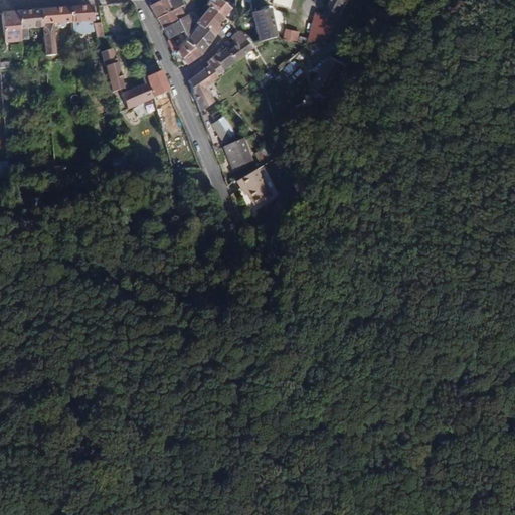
[(172,11),(166,0),(161,0),(158,1),(157,0),(150,1),(150,6),(157,19),(165,15),(172,11)]
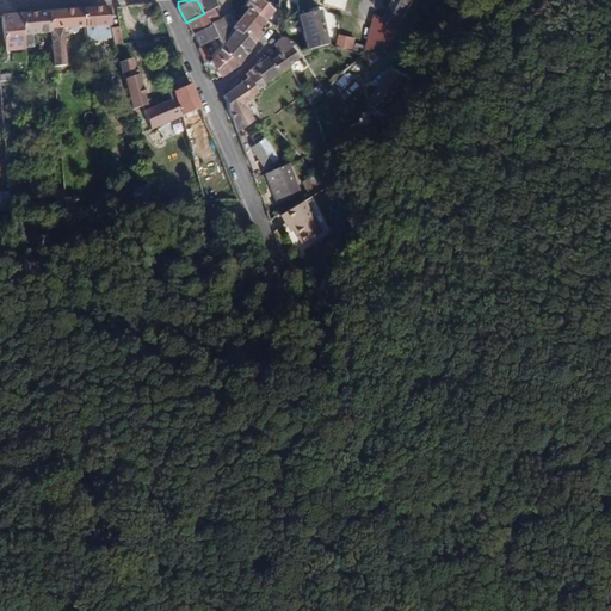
[(216,7),(213,0),(197,0),(204,13),(196,18),(202,30),(210,25),(221,44),(232,29),(236,24),(230,13),(217,20),(211,10),(216,7)]
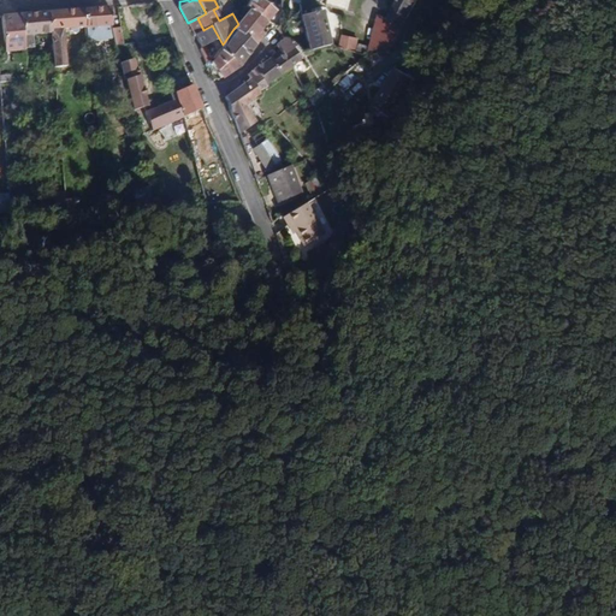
[(249,0),(247,7),(249,10),(267,22),(277,11),(261,0),(249,0)]
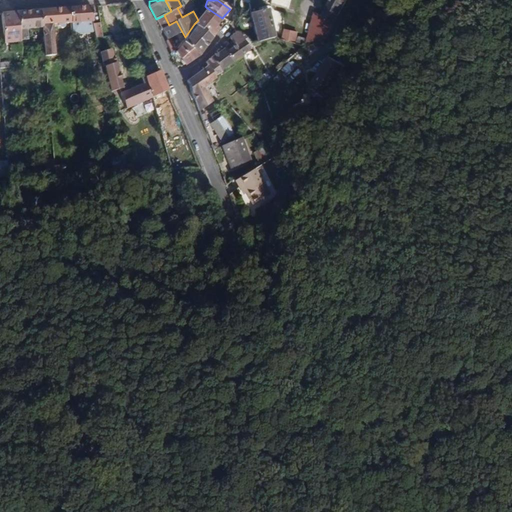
[(272,0),(271,4),(288,9),(290,0),(272,0)]
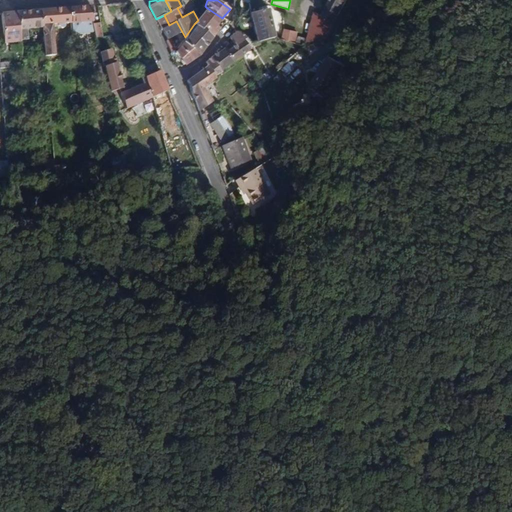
[(334,23),(346,0),(330,0),(322,16),(334,23)]
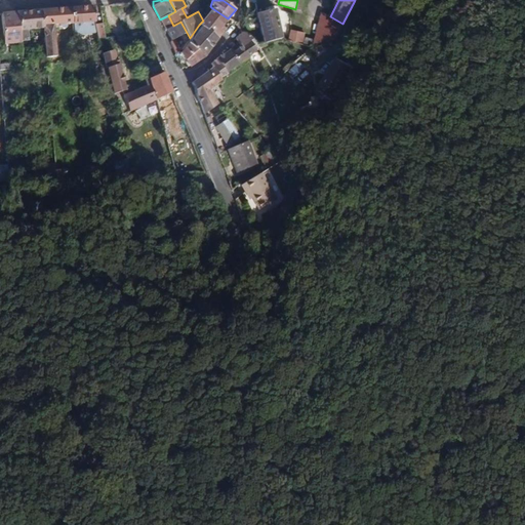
[(73,24),(74,34),(75,33),(77,33),(77,23),(94,22),(96,32),(104,30),(99,6),(71,8),(73,24)]
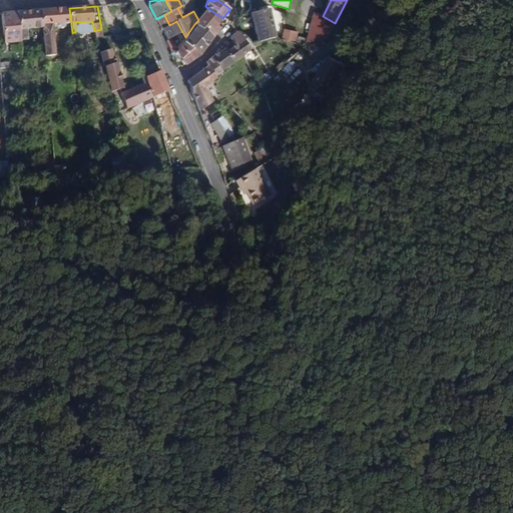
[(66,23),(71,23),(69,8),(40,10),(42,28),(44,56),(55,55),(52,24),(54,24),(55,26),(60,26),(62,28),(65,28),(66,23)]
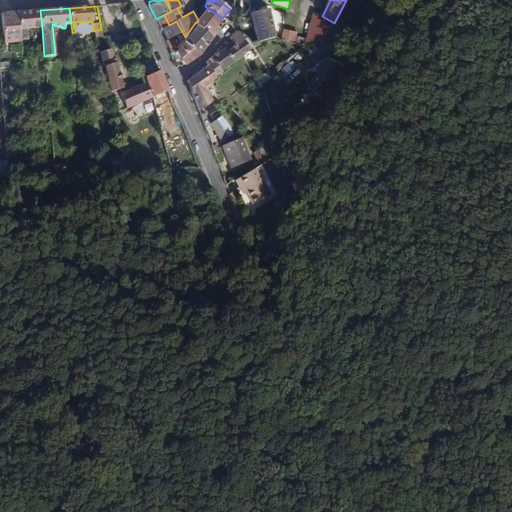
[(226,21),(222,18),(207,8),(198,20),(194,24),(212,36),(226,21)]
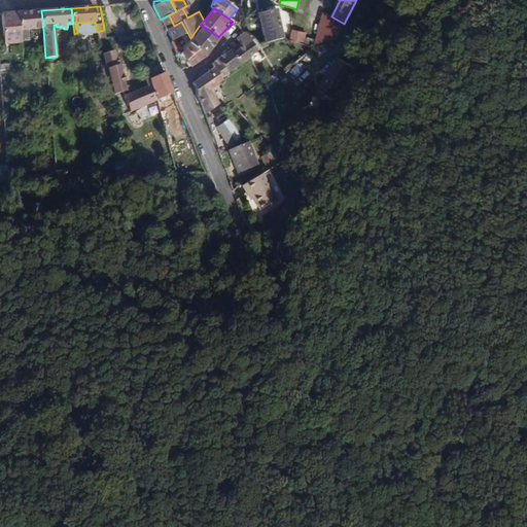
[(260,28),(265,44),(283,38),(275,8),(257,13),(259,23),(257,24),(258,28),(260,28)]
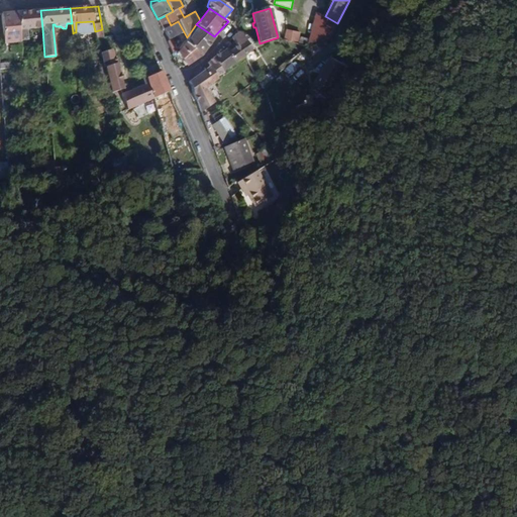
[(42,28),(40,10),(17,12),(19,30),(42,28)]
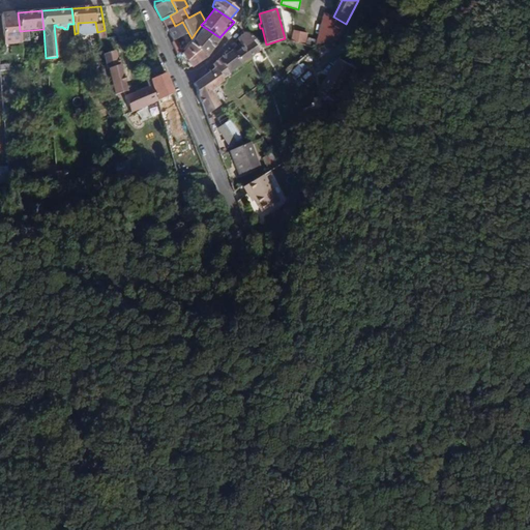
[(20,31),(18,12),(0,13),(3,45),(21,43),(20,31)]
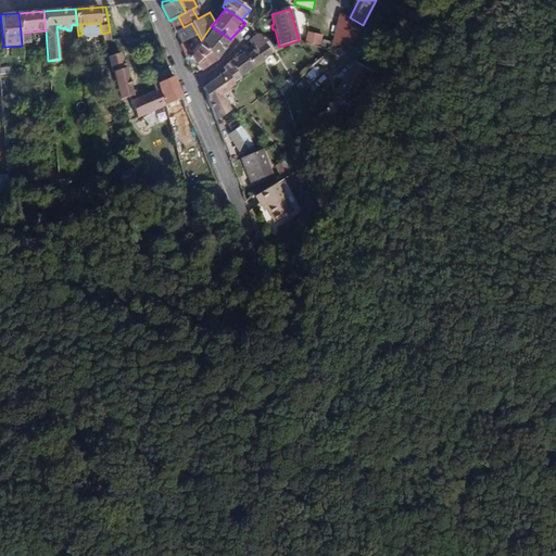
[(333,42),(320,39),(320,47),(332,50),(333,50),(357,39),(363,25),(350,17),(349,16),(342,13),(333,42)]
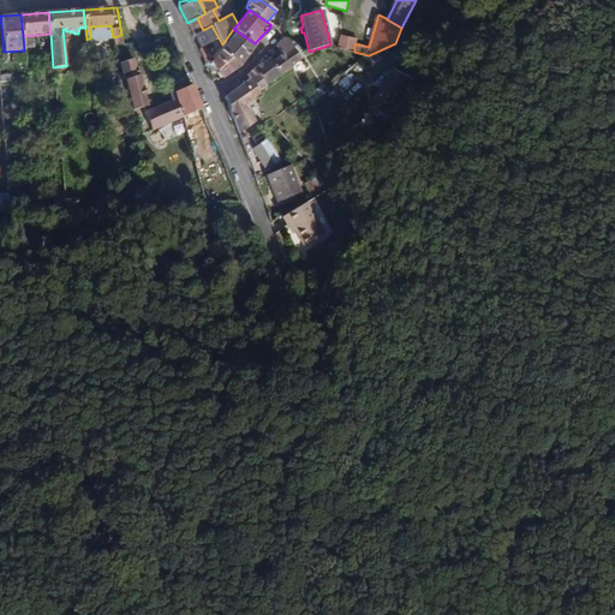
[(203,30),(197,18),(187,23),(201,47),(207,43),(213,41),(216,53),(219,49),(222,45),(212,25),(203,30)]
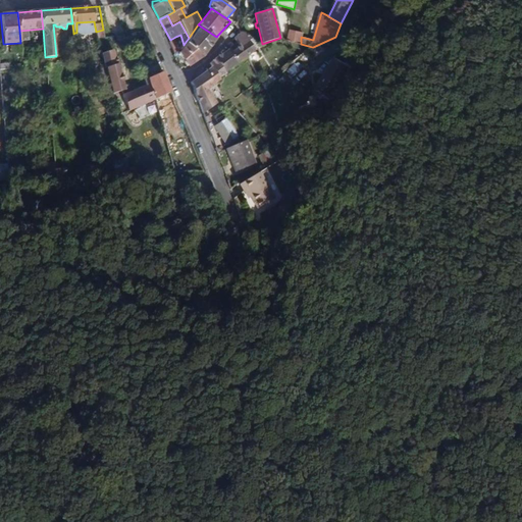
[(76,22),(76,33),(96,32),(94,21),(76,22)]
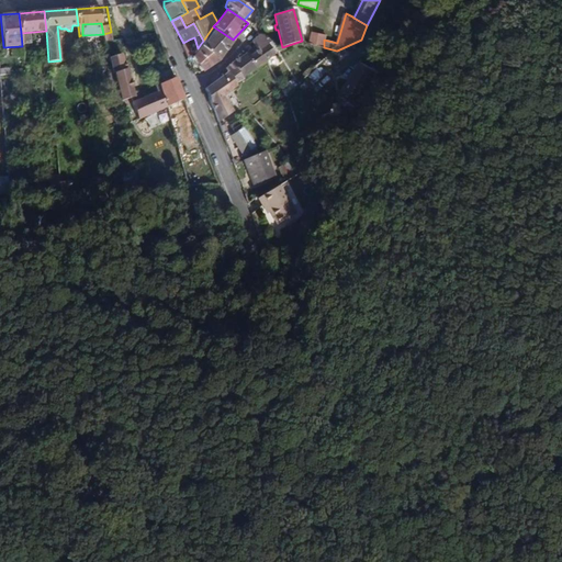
[(233,40),(213,26),(203,41),(200,45),(218,60),(233,40)]
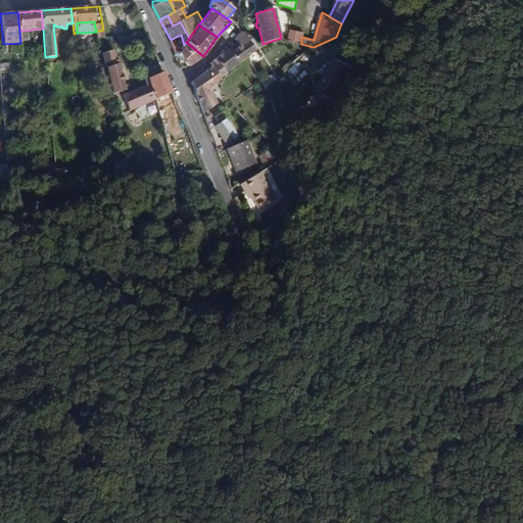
[(104,37),(103,30),(96,32),(98,39),(104,37)]
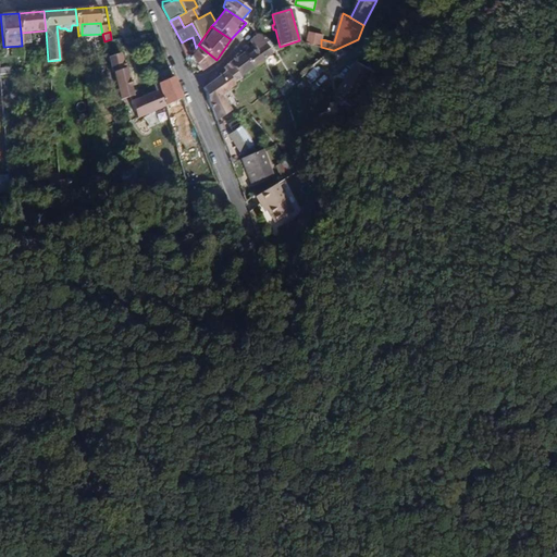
[(261,35),(256,35),(249,41),(257,49),(250,53),(250,52),(246,57),(254,66),(262,60),(263,60),(272,53),(270,50),(264,44),(268,41),(261,35)]
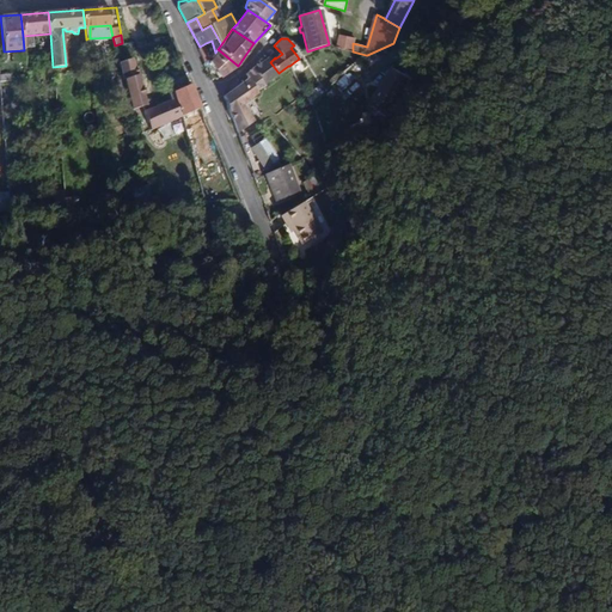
[(353,51),(353,43),(340,41),(338,47),(353,51)]
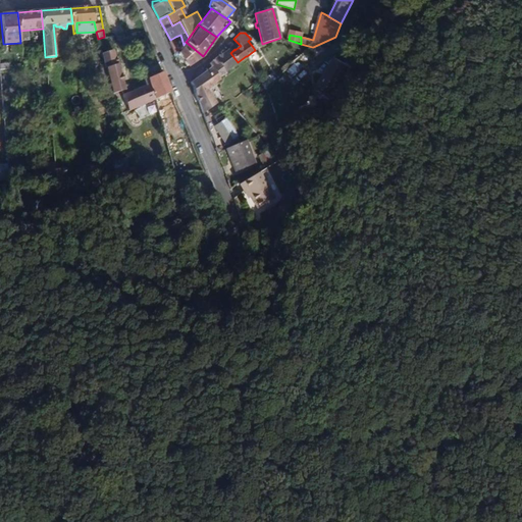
[(175,37),(170,40),(168,42),(174,54),(180,47),(175,37)]
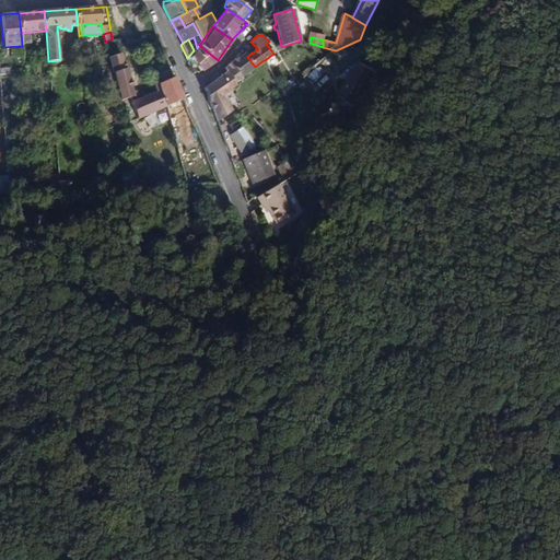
[(158,51),(155,44),(143,48),(147,56),(158,51)]
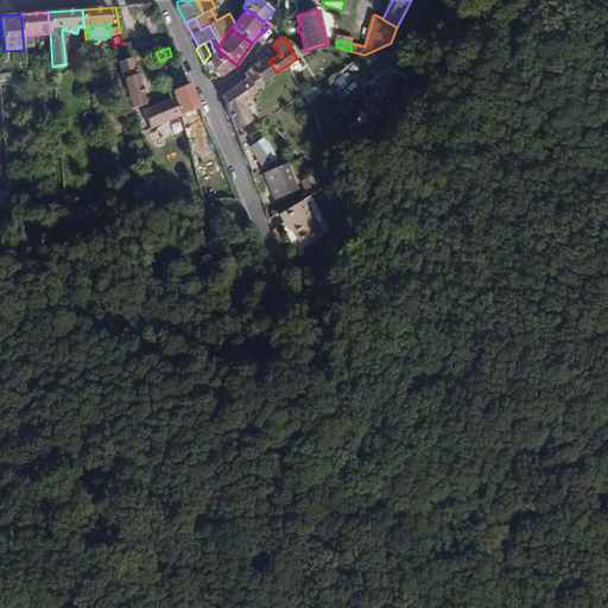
[(210,55),(203,63),(201,64),(203,69),(209,65),(217,77),(236,65),(216,49),(214,52),(210,55)]
